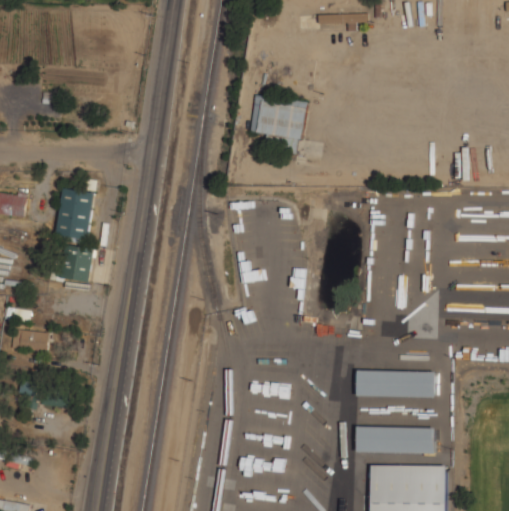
[(249,131),(264,133),(263,147),(298,152),(304,103),(253,96),(249,131)]
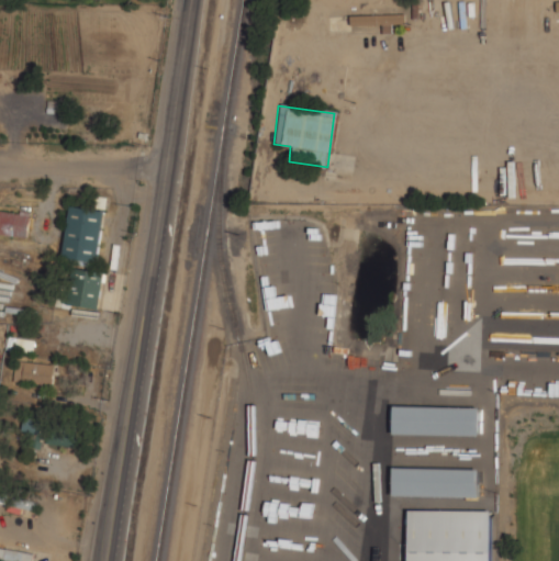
[(102,211),(68,206),(60,258),(94,264),(102,211)]
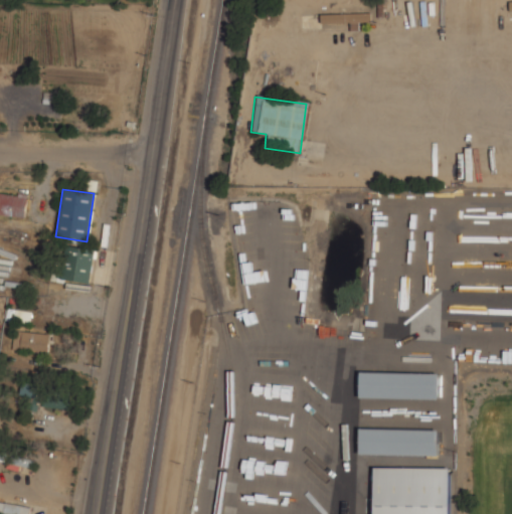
[(0,214),(23,218),(25,197),(0,193),(0,214)]
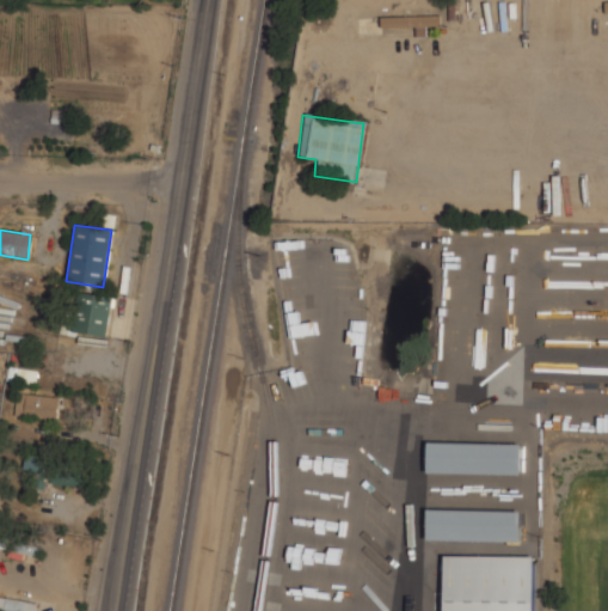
[(68,330),(102,338),(111,299),(78,291),(68,330)]
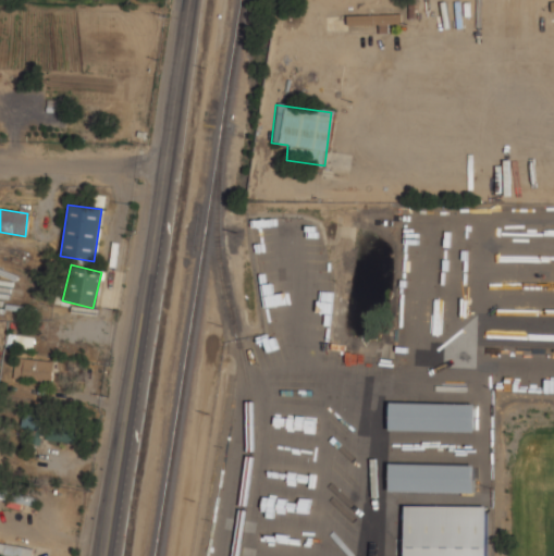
[(398,342),(418,343),(418,328),(398,325),(398,342)]
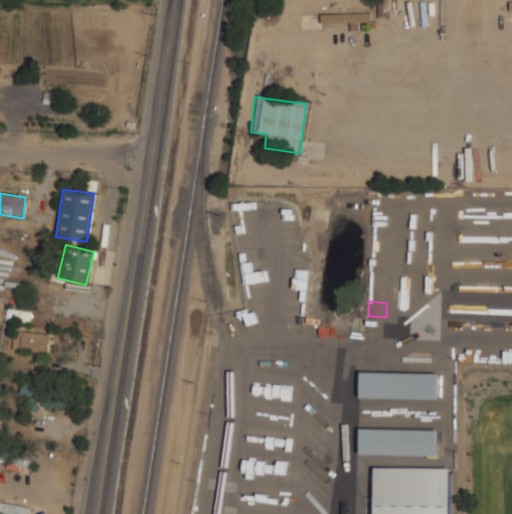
[(27,322),(27,311),(14,311),(14,322),(27,322)]
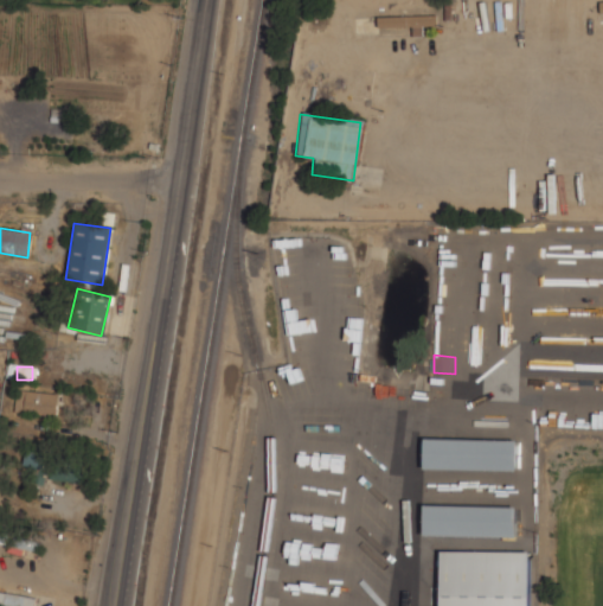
[(13,412),(55,416),(56,394),(15,390),(13,412)]
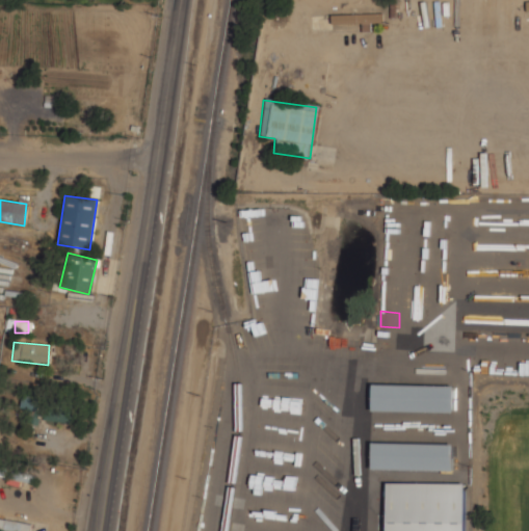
[(451,387),(370,385),(370,410),(451,413),(451,387)]
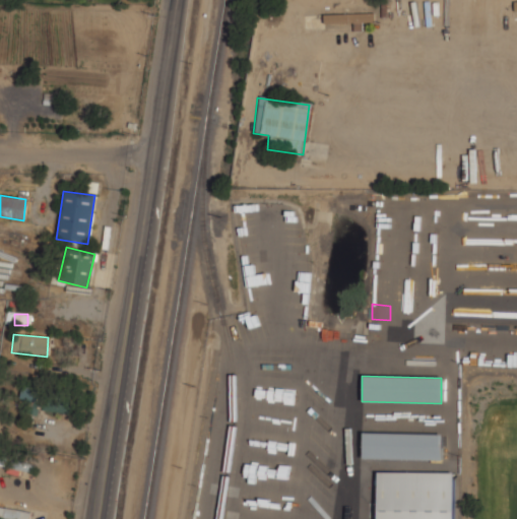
[(33,406),(65,415),(70,396),(22,383),(18,398),(34,402),(33,406)]
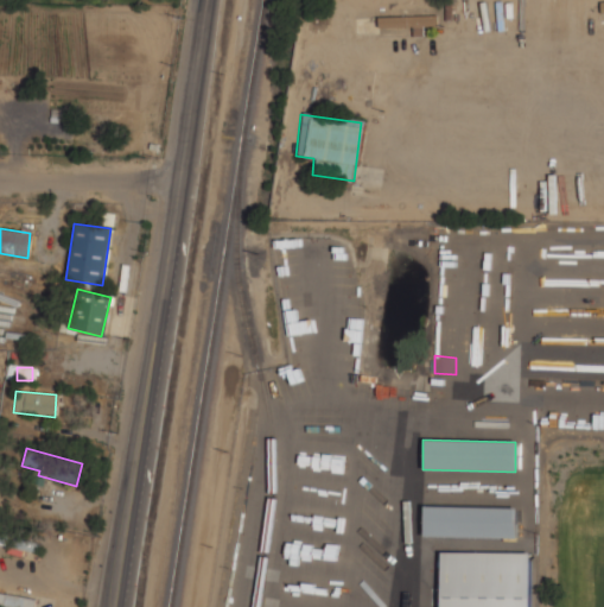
[(515,509),(421,506),(421,537),(514,539),(515,509)]
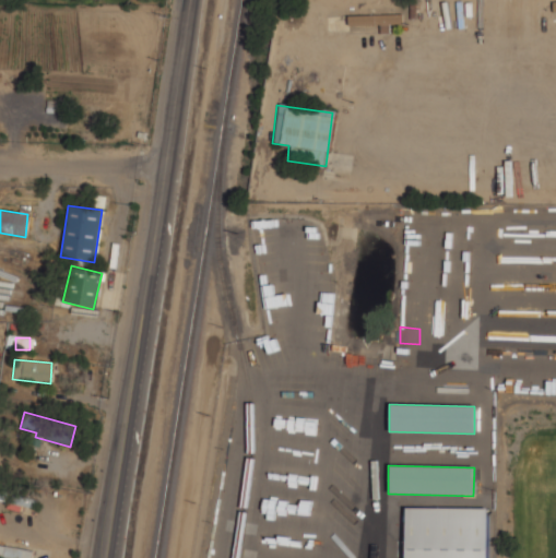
[(485,557),(485,508),(404,507),(403,557),(485,557)]
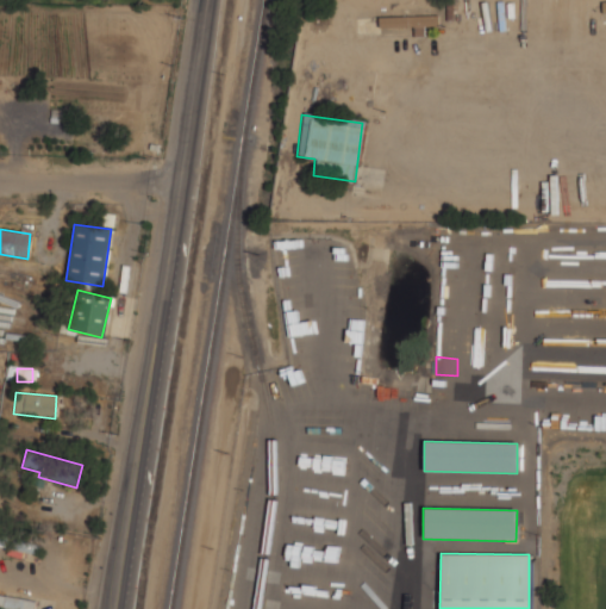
[(0,607),(7,608),(31,608),(33,602),(0,596),(0,607)]
